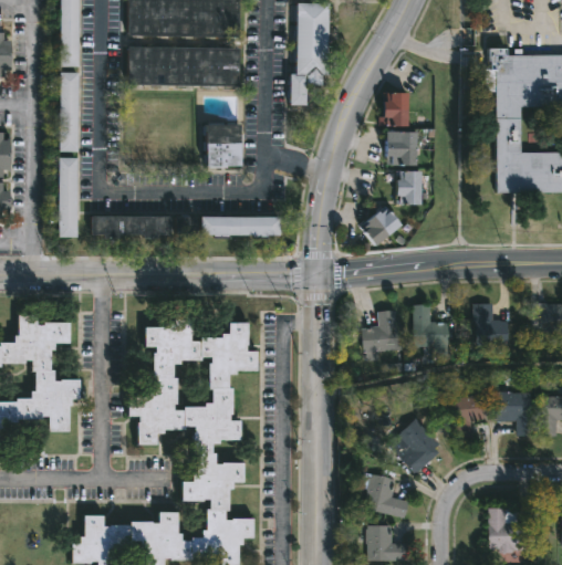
[(80,0),(80,66),(61,66),(61,0),(80,0)]
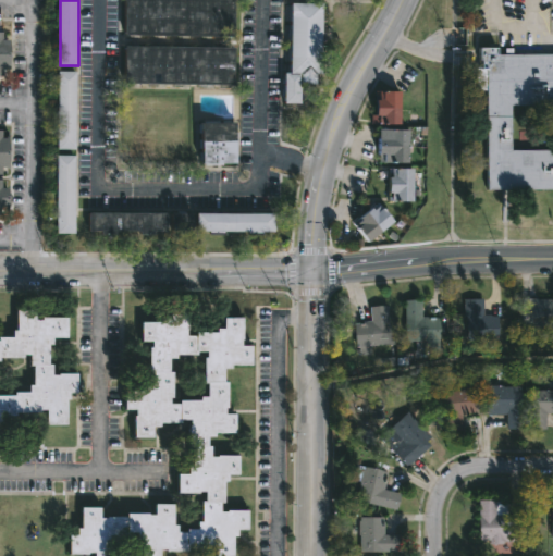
[(236,0),(236,36),(127,34),(127,0),(236,0)]
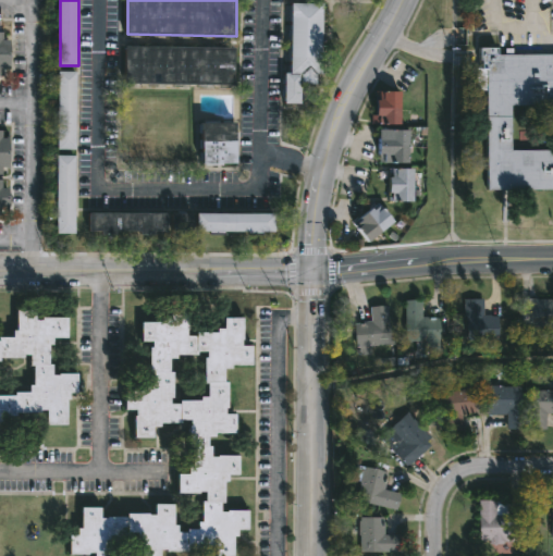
[(326,2),(323,73),(319,73),(318,83),(303,83),(303,103),(286,102),(287,72),(293,72),(294,2),(326,2)]
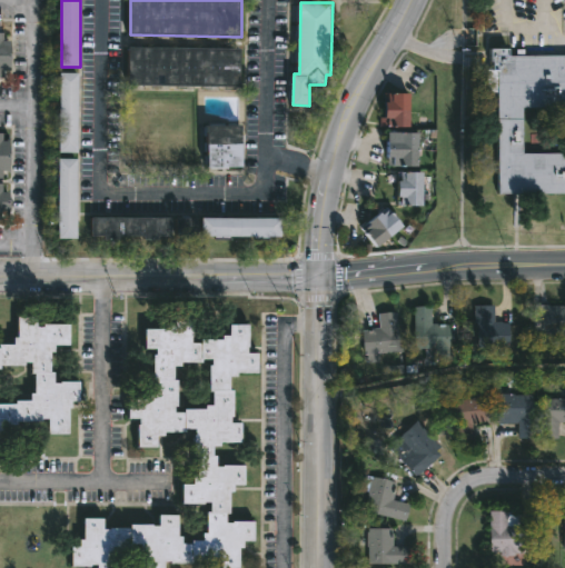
[(0,31),(6,31),(6,40),(12,40),(12,53),(9,53),(9,56),(12,56),(11,69),(5,69),(5,77),(0,77),(0,31)]
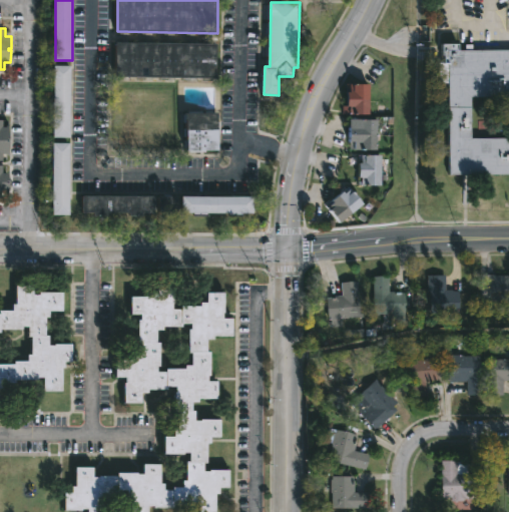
[(119,75),(117,75),(117,41),(218,43),(217,77),(119,75)]
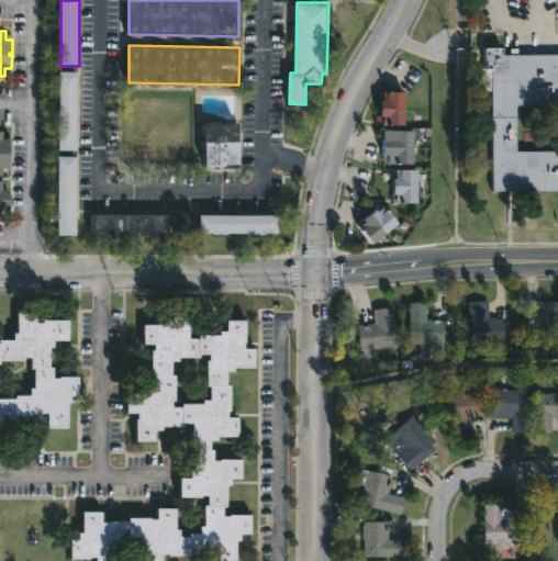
[(557,55),(487,56),(487,63),(492,63),(492,67),(483,67),(483,91),(492,91),(494,192),(557,191),(557,55)]
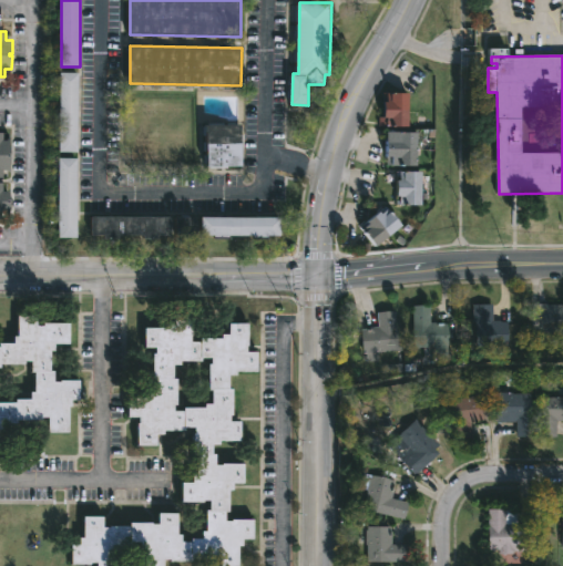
[(79,152),(60,152),(61,71),(80,71),(79,152)]
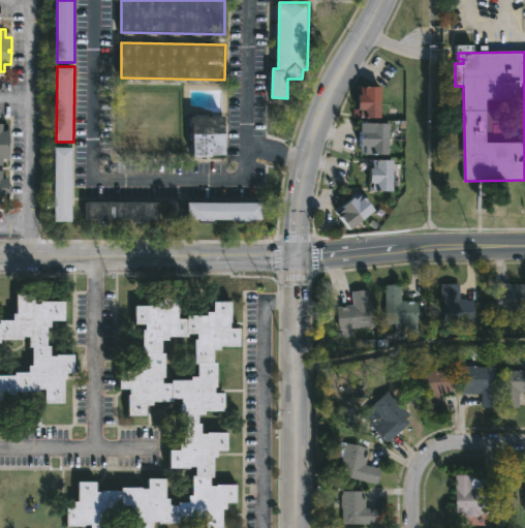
[(382,86),(383,117),(357,118),(357,109),(360,109),(360,94),(363,94),(363,90),(361,90),(360,86),(382,86)]
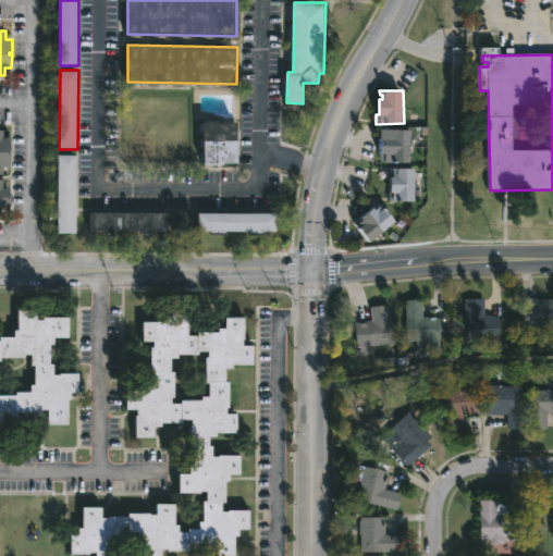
[(205,162),(204,122),(237,122),(238,162),(205,162)]
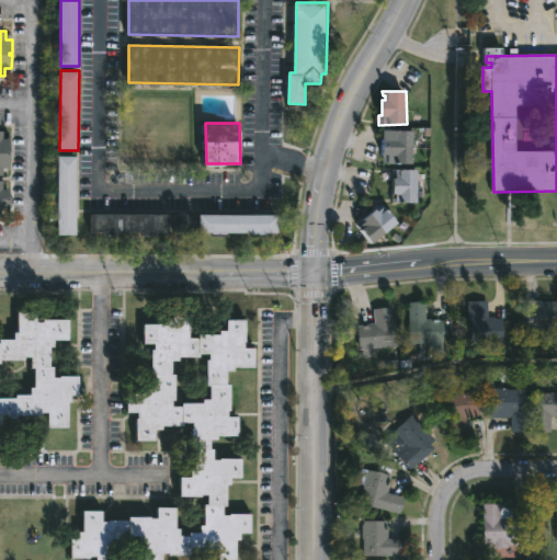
[(427,132),(429,133),(429,143),(421,141),(421,147),(416,147),(416,163),(387,163),(387,155),(390,155),(390,147),(385,147),(385,130),(390,132),(390,129),(427,132)]
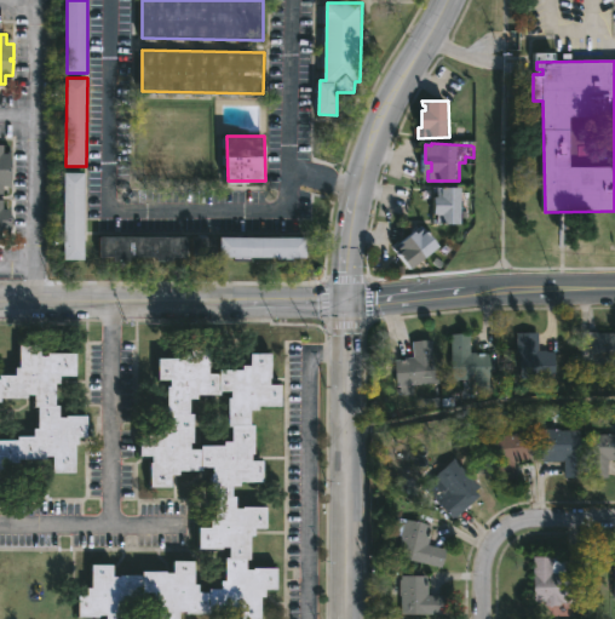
[(0,144),(5,144),(5,153),(12,153),(12,167),(9,167),(9,170),(12,170),(12,184),(4,184),(4,194),(0,194),(0,144)]
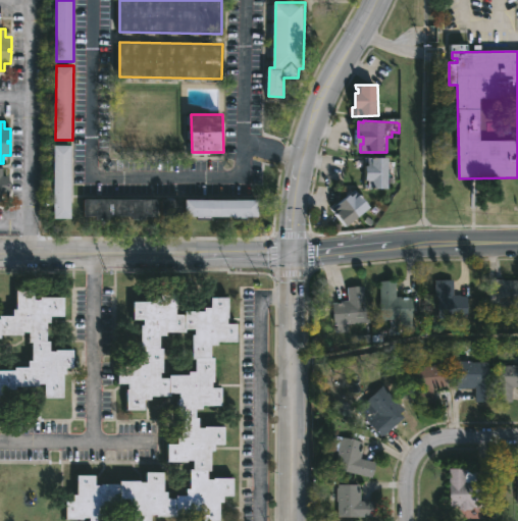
[(72,218),(55,218),(55,145),(72,145),(72,218)]
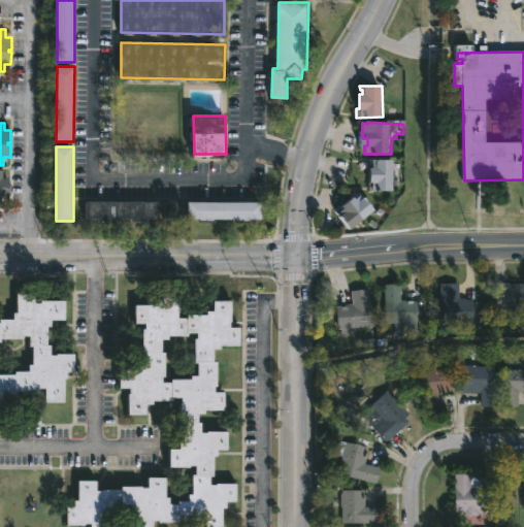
[(394,159),(394,191),(371,190),(371,167),(374,167),(374,163),(371,163),(371,159),(394,159)]
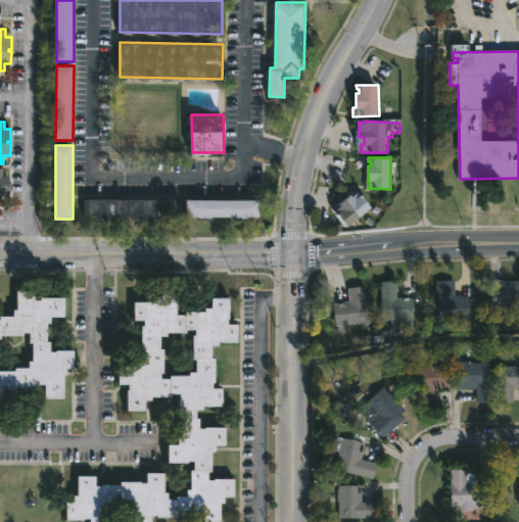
[(10,177),(9,192),(2,192),(2,202),(0,202),(0,168),(3,169),(3,176),(10,177)]
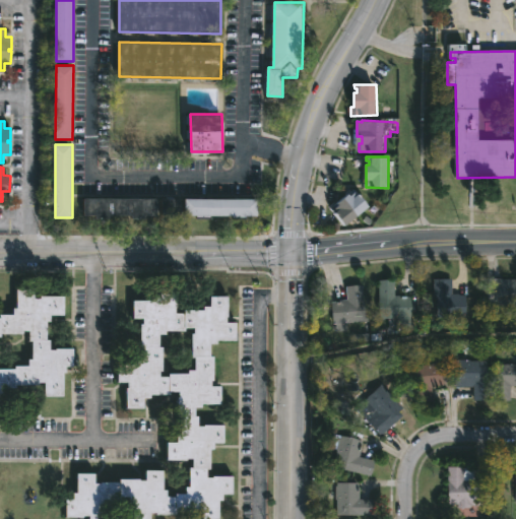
[(358,191),(369,206),(346,224),(339,215),(340,214),(338,212),(339,211),(337,208),(340,205),(338,202),(349,193),(351,196),(358,191)]
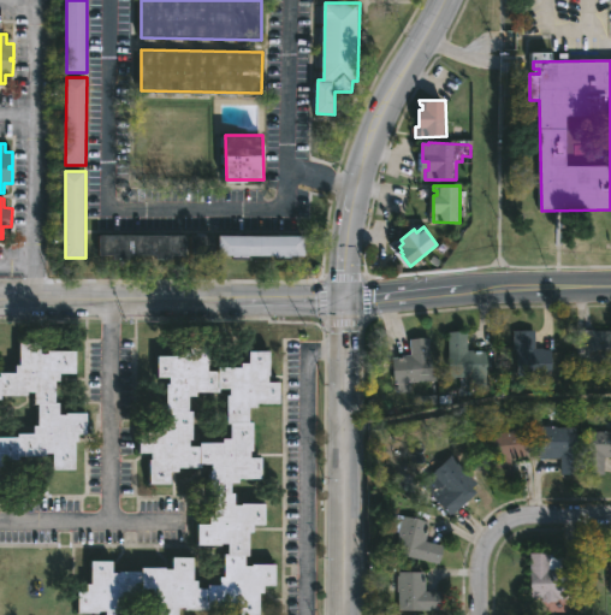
[(187,235),(187,255),(173,254),(173,259),(158,259),(158,255),(126,255),(126,260),(116,260),(116,255),(101,255),(101,235),(187,235)]
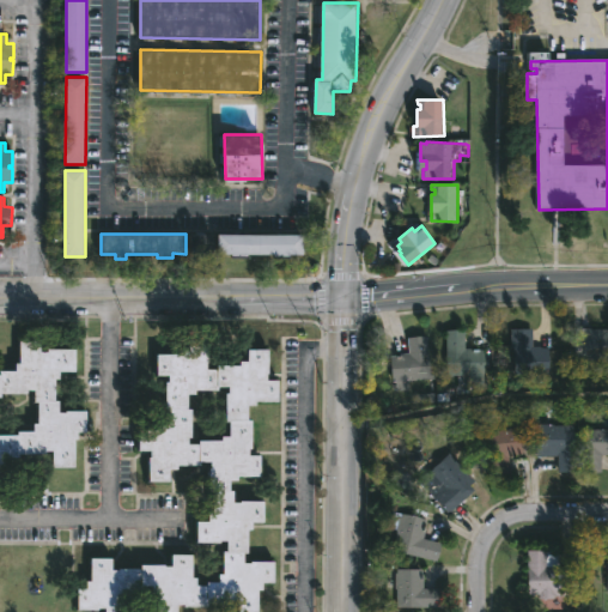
[(291,254),(291,256),(219,254),(219,234),(304,235),(304,254),(291,254)]
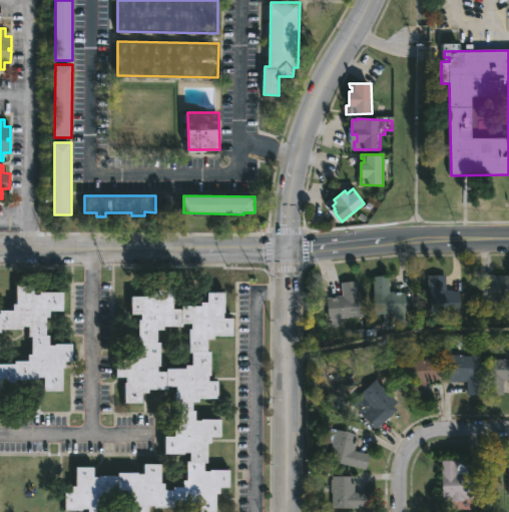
[(498,275),(508,276),(508,300),(484,300),(484,274),(498,275)]
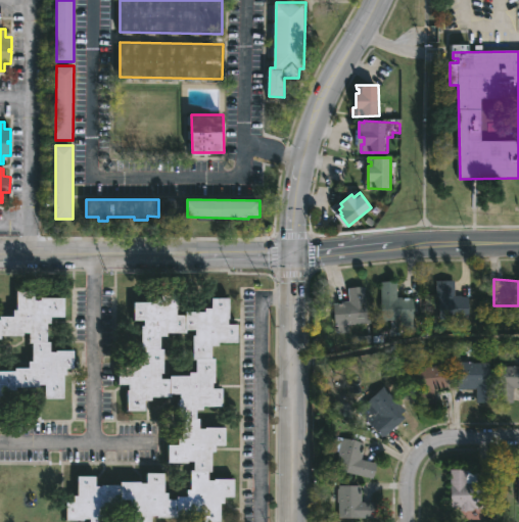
[(457,282),(460,283),(460,290),(458,290),(458,295),(472,296),(472,319),(442,320),(442,307),(427,309),(427,294),(437,294),(437,280),(457,280),(457,282)]
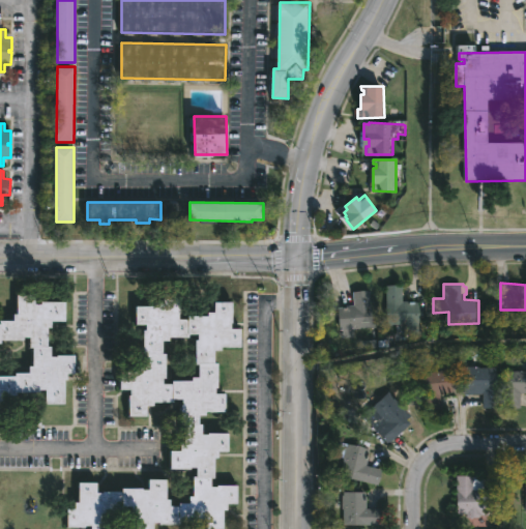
[(405,297),(405,300),(421,301),(421,331),(404,331),(404,325),(389,325),(388,286),(405,285),(405,297)]
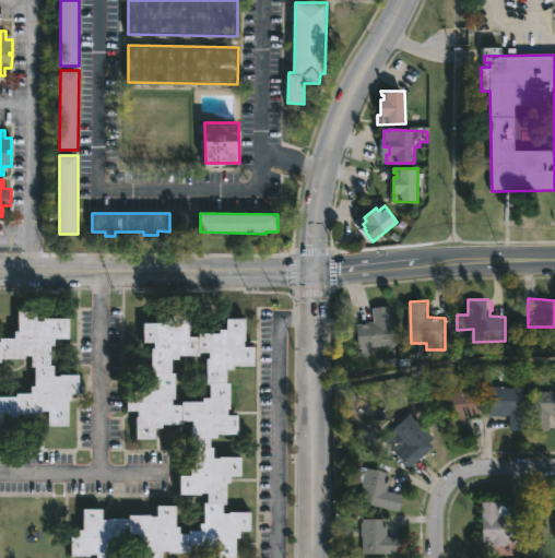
[(376,347),(361,348),(359,324),(376,321),(375,307),(392,306),(394,345),(376,346),(376,347)]
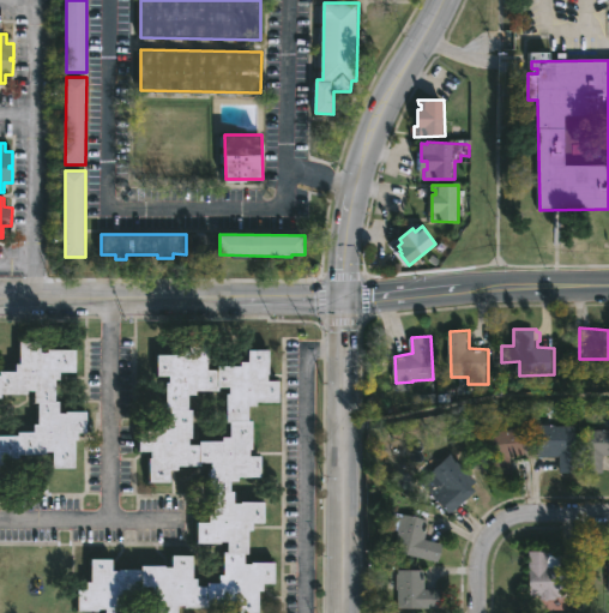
[(209,364),(209,370),(219,370),(219,366),(242,366),(242,361),(249,362),(249,350),(271,350),(271,374),(269,374),(269,380),(282,380),(282,403),(251,404),(251,421),(253,421),(253,450),(251,450),(251,457),(263,457),(263,478),(240,478),(240,481),(231,481),(231,492),(235,492),(235,504),(242,504),(242,503),(266,503),(266,523),(254,523),(254,532),(249,532),(249,554),(246,554),(246,564),(252,564),(252,563),(277,563),(276,584),(265,584),(265,590),(260,590),(260,612),(240,612),(240,602),(219,602),(209,604),(209,608),(180,607),(180,612),(158,612),(158,595),(155,595),(155,587),(144,587),(144,592),(132,592),(132,599),(127,599),(127,612),(107,612),(108,611),(79,611),(79,590),(89,590),(89,582),(92,582),(92,560),(114,560),(114,571),(120,571),(143,570),(143,566),(174,569),(174,557),(194,557),(194,580),(198,580),(198,588),(209,588),(209,583),(221,583),(221,576),(224,576),(224,553),(228,553),(229,542),(223,542),(223,545),(198,545),(198,523),(210,523),(210,515),(215,515),(215,493),(210,493),(210,470),(212,470),(212,463),(202,463),(202,467),(179,467),(179,470),(172,470),(172,482),(150,482),(150,458),(152,458),(152,452),(140,451),(140,431),(163,431),(163,427),(172,427),(172,412),(167,412),(167,383),(170,383),(170,377),(158,377),(158,355),(181,355),(181,350),(190,350),(190,340),(211,340),(211,364),(209,364)]
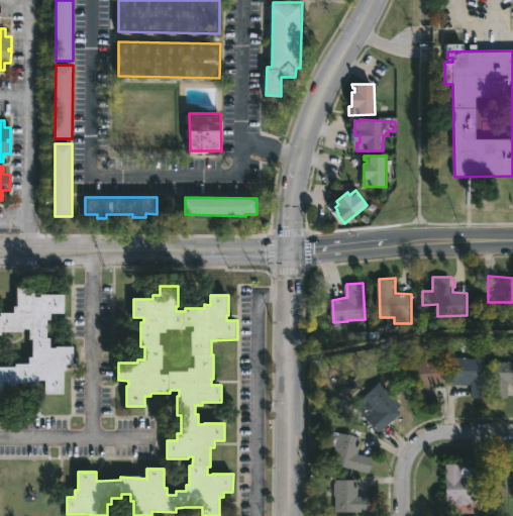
[(34,287),(34,297),(40,297),(40,294),(65,295),(65,313),(52,313),(52,319),(47,319),(46,338),(49,338),(49,348),(57,348),(57,346),(74,346),(74,365),(66,365),(66,371),(64,371),(64,394),(45,394),(45,380),(39,380),(39,383),(16,383),(16,386),(3,386),(3,392),(0,392),(0,313),(14,313),(14,306),(17,306),(18,287),(34,287)]
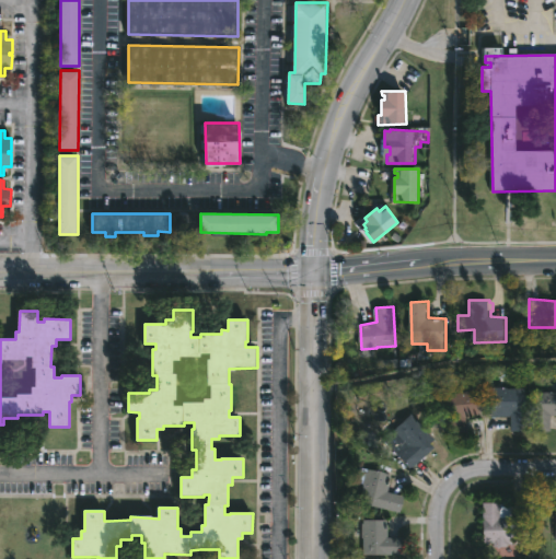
[(529,389),(528,410),(531,410),(531,431),(502,429),(502,417),(493,416),(494,388),(497,388),(497,387),(529,389)]
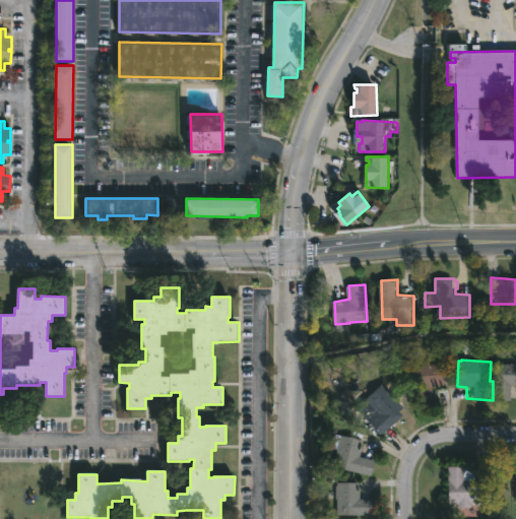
[(444,362),(447,363),(449,384),(435,387),(437,402),(418,404),(416,389),(420,388),(417,366),(444,362)]
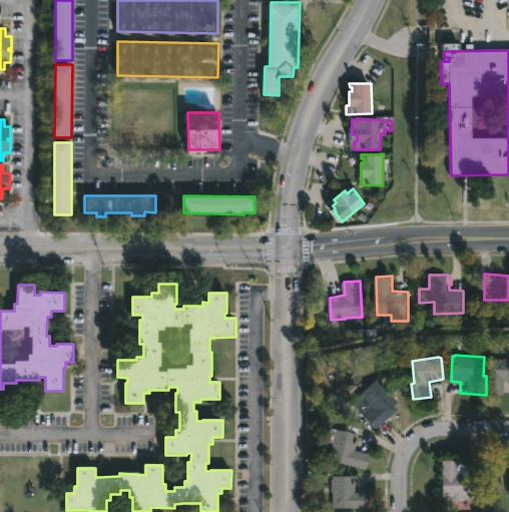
[(505,395),(491,395),(491,359),(508,359),(508,380),(506,380),(505,395)]
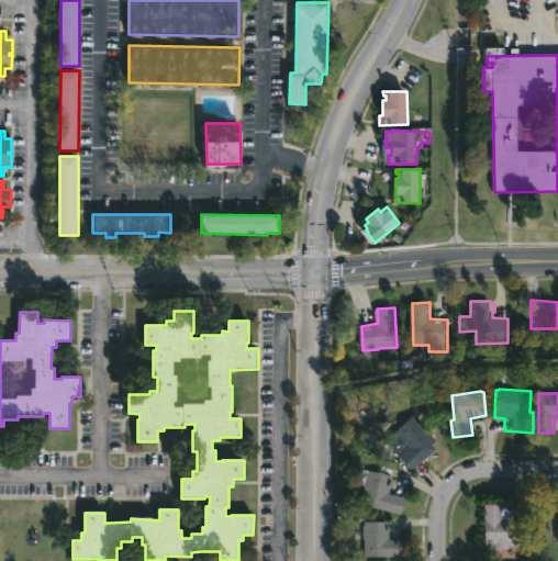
[(419,469),(415,471),(400,456),(402,453),(389,439),(415,415),(439,440),(434,445),(438,449),(419,469)]
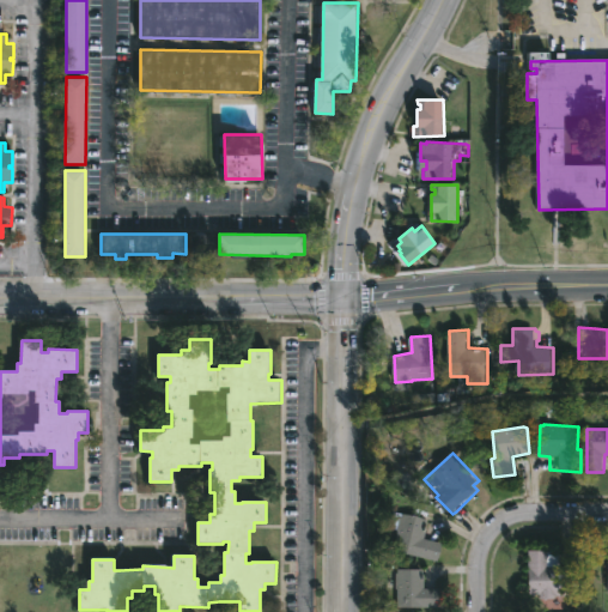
[(405,513),(430,520),(425,538),(445,544),(441,561),(396,550),(401,533),(399,533),(399,531),(391,528),(396,511),(405,514),(405,513)]
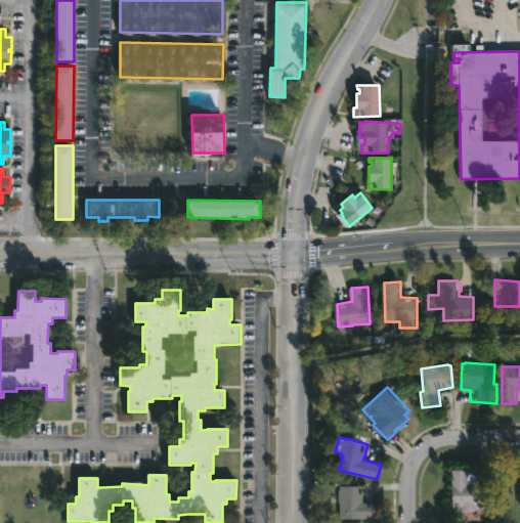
[(470,471),(481,471),(481,484),(486,484),(486,507),(473,507),(473,511),(464,511),(464,508),(453,508),(453,470),(470,471)]
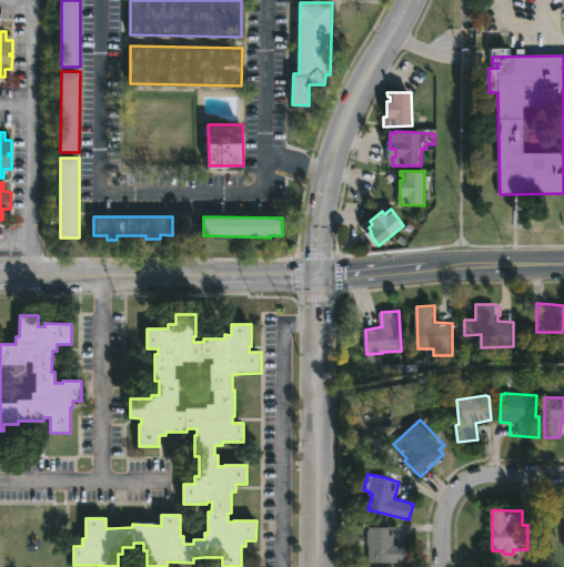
[(394,527),(395,545),(411,545),(410,563),(371,563),(371,546),(370,546),(371,527),(394,527)]
